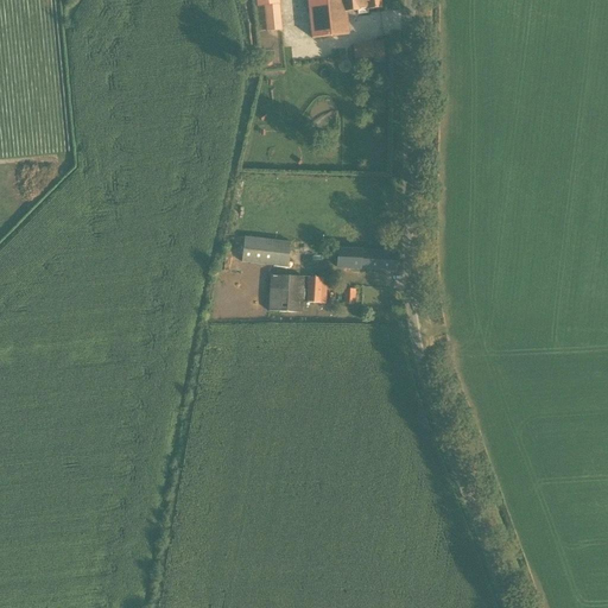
[(367,13),(367,11),(381,10),(380,0),(308,0),(312,39),(349,36),(347,13),(358,12),(358,14),(367,13)]
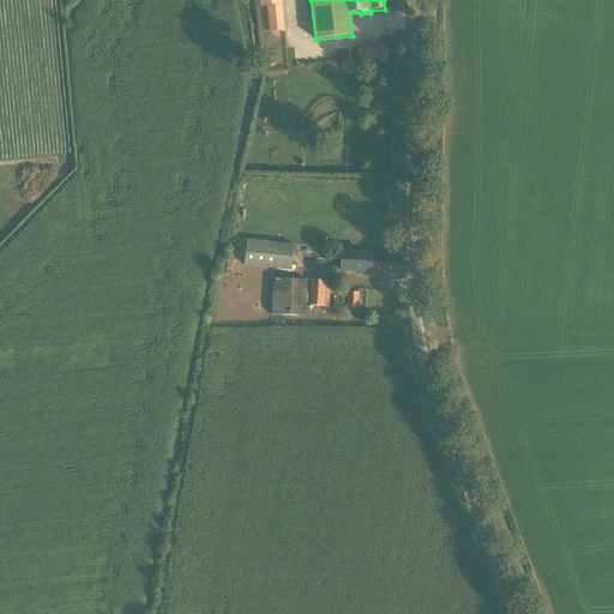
[(270,32),(284,31),(282,5),(268,7),(270,32)]
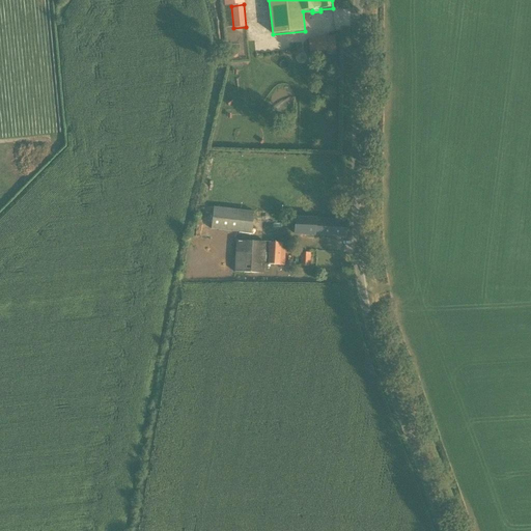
[(323,37),(307,39),(308,53),(325,51),(323,37)]
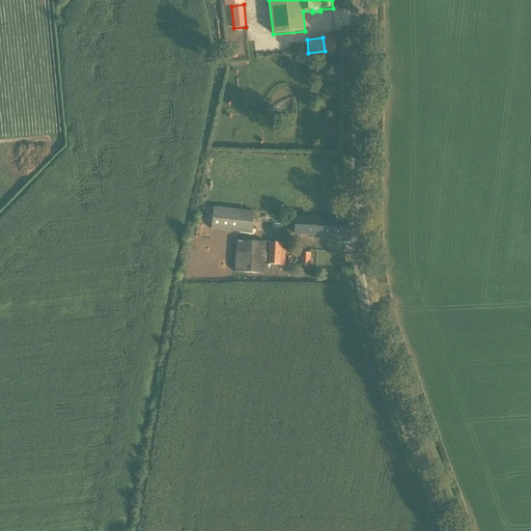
[(254,212),(214,207),(211,229),(251,234),(254,212)]
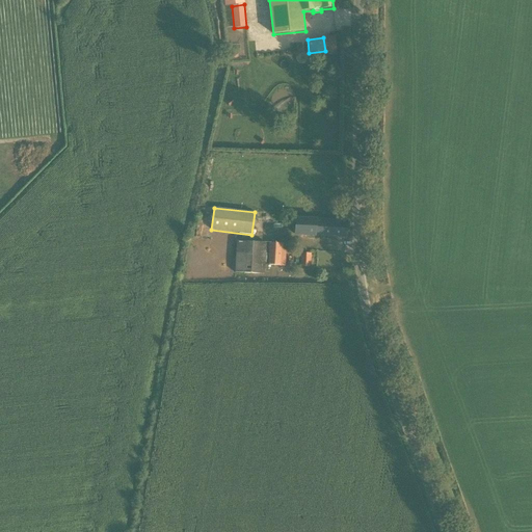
[(346,237),(347,222),(317,220),(317,219),(296,218),(295,235),(346,237)]
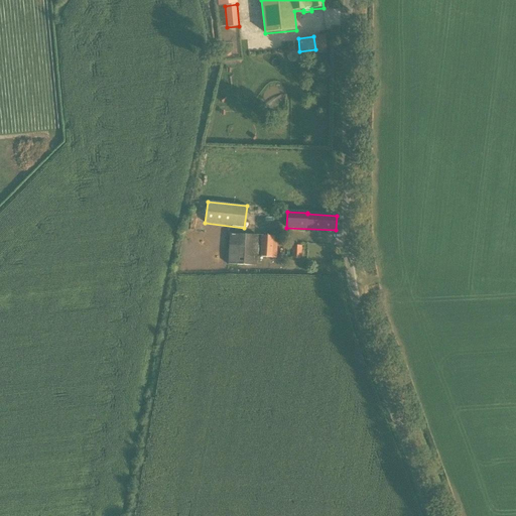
[(258,236),(230,235),(229,264),(256,266),(258,236)]
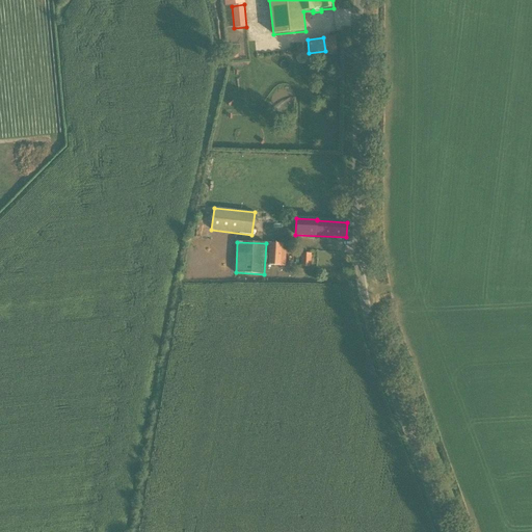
[(284,244),(269,243),(268,265),(284,266),(285,249),(283,249),(284,244)]
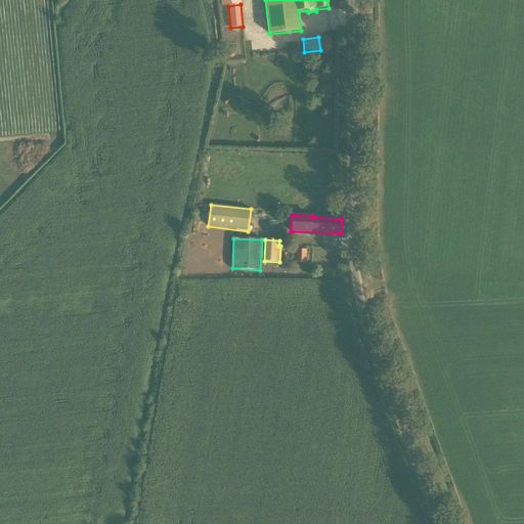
[(305,263),(306,250),(296,250),(295,263),(305,263)]
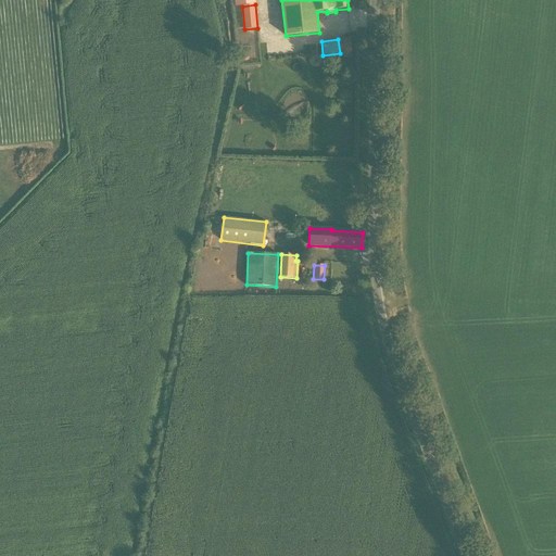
[(356,280),(356,266),(332,266),(332,272),(325,272),(325,279),(356,280)]
